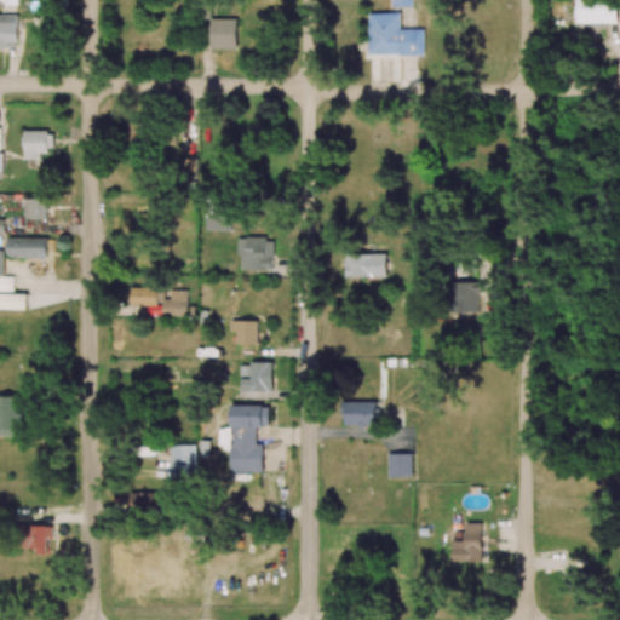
[(577,0),(577,23),(616,23),(616,0),(577,0)]
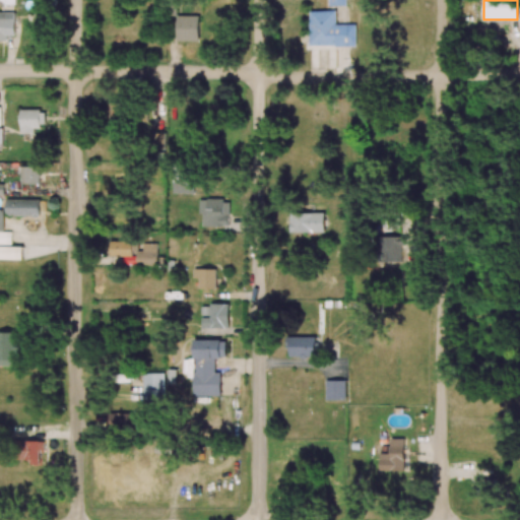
[(355,25),(336,25),(336,11),(310,10),(309,46),(355,46),(355,25)]
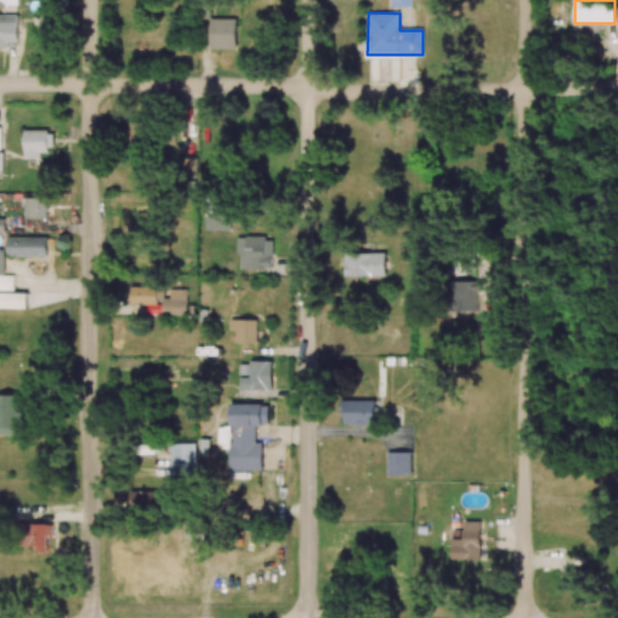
[(235,19),(209,19),(210,48),(237,48),(235,19)]
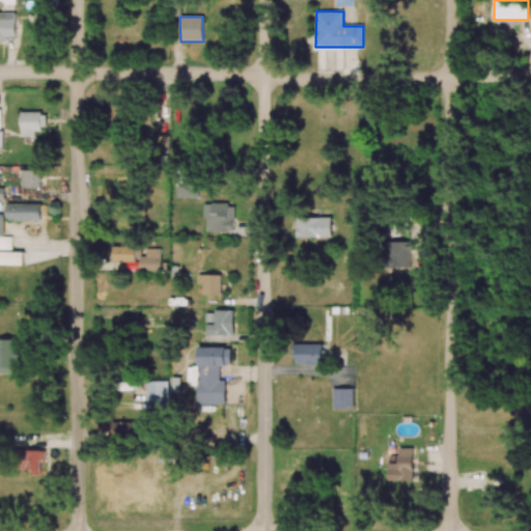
[(130,106),(111,105),(111,119),(129,120),(130,106)]
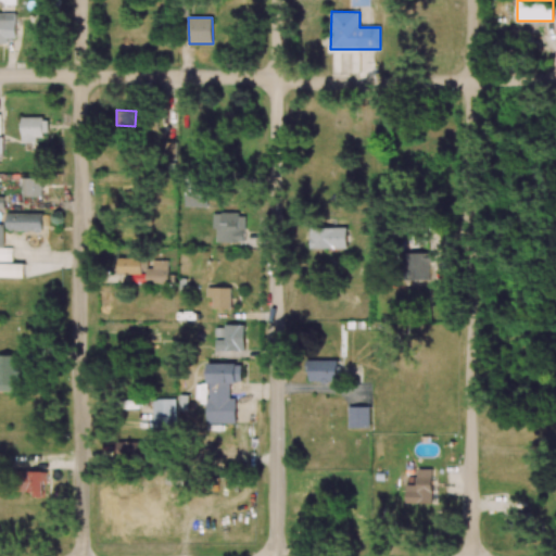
[(49,118),(22,117),(22,142),(37,142),(37,135),(48,135),(49,118)]
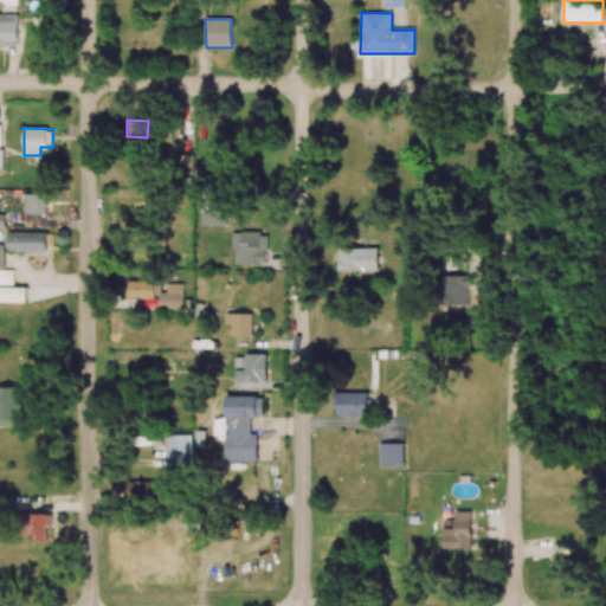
[(46,214),(47,194),(25,194),(25,214),(46,214)]
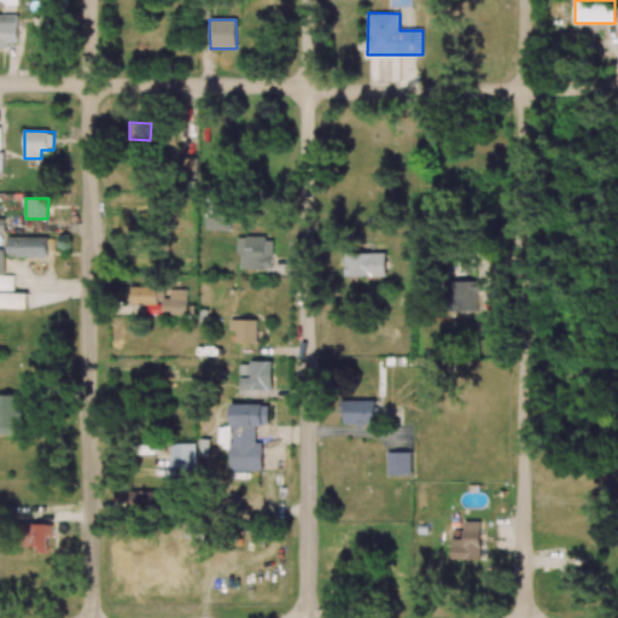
[(48,237),(9,238),(9,257),(48,256),(48,237)]
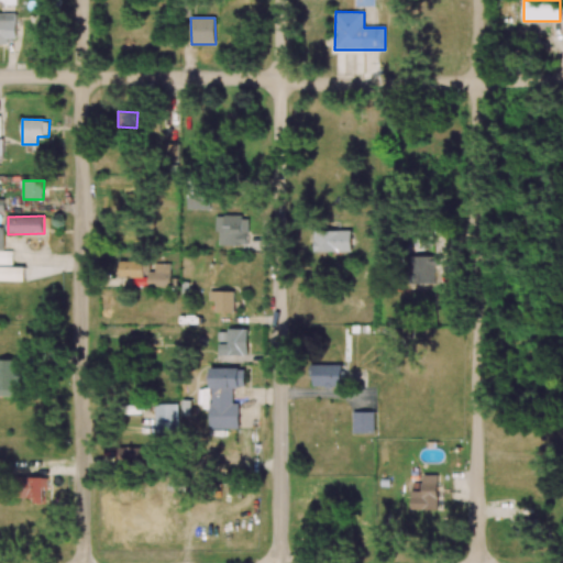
[(247,217),(216,216),(216,232),(220,232),(220,245),(247,245),(247,217)]
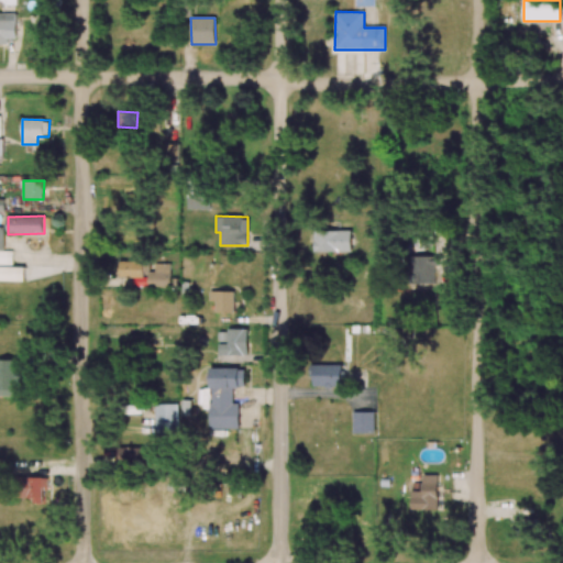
[(351,231),(313,231),(313,252),(351,252),(351,231)]
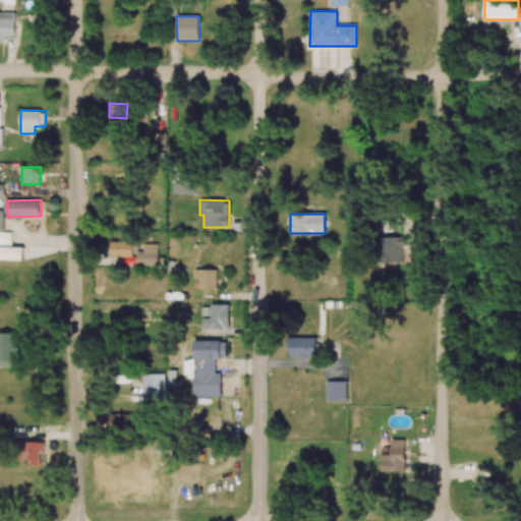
[(0,243),(11,244),(11,232),(0,232),(0,243)]
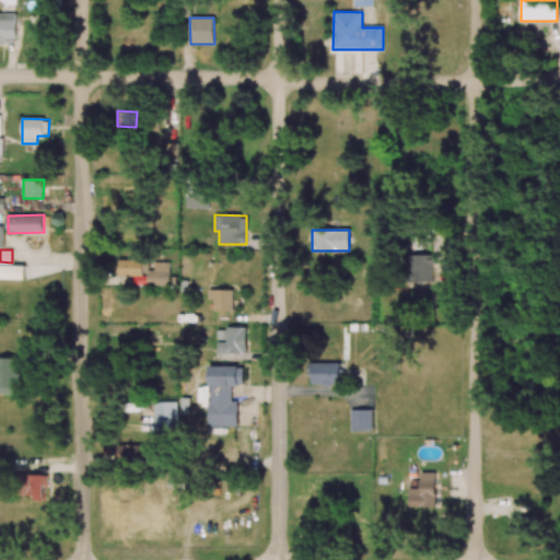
[(170,286),(170,261),(154,263),(154,270),(150,270),(149,260),(114,260),(114,276),(148,276),(148,287),(170,286)]
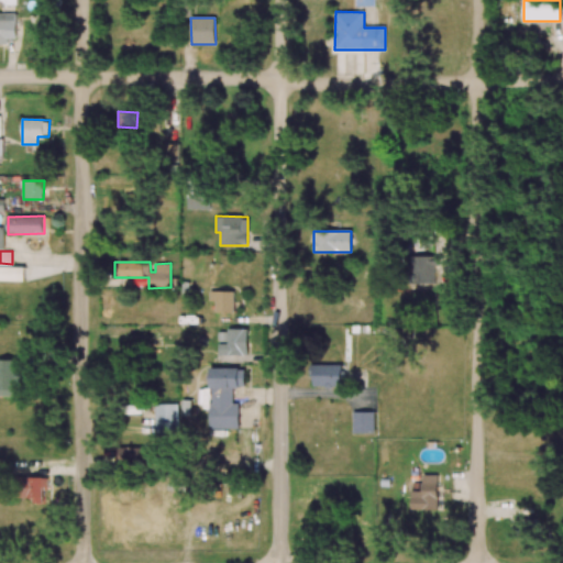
[(25,267),(0,266),(0,279),(25,280),(25,267)]
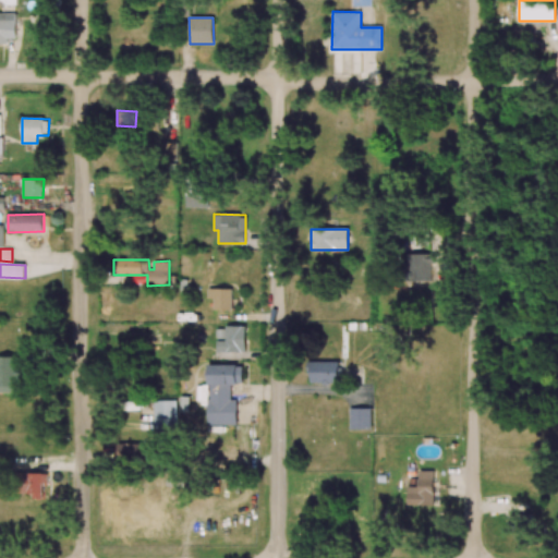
[(232,289),(207,289),(208,299),(214,299),(214,310),(232,310),(232,289)]
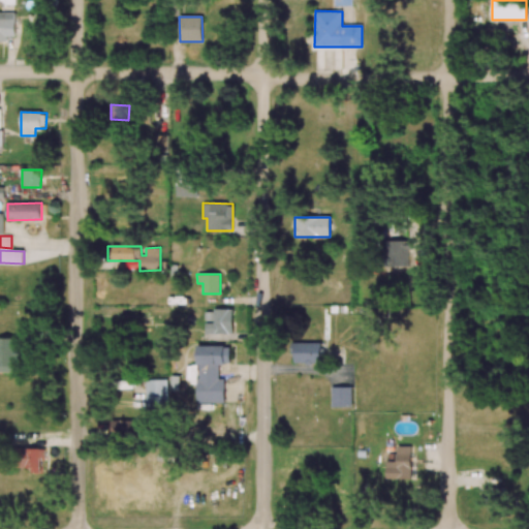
[(232,309),(213,309),(214,323),(205,323),(206,334),(232,334),(232,309)]
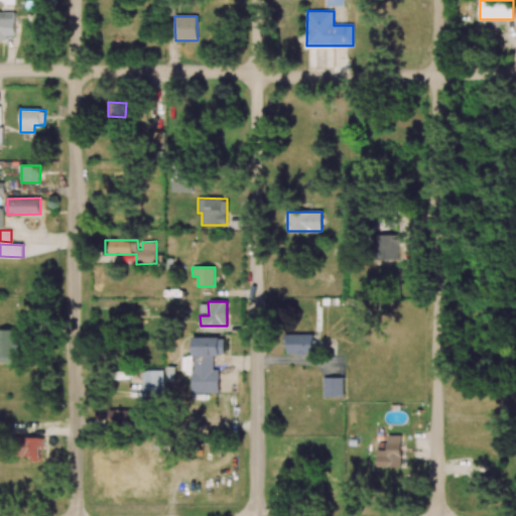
[(0,363),(14,363),(15,351),(18,352),(18,330),(0,330),(0,363)]
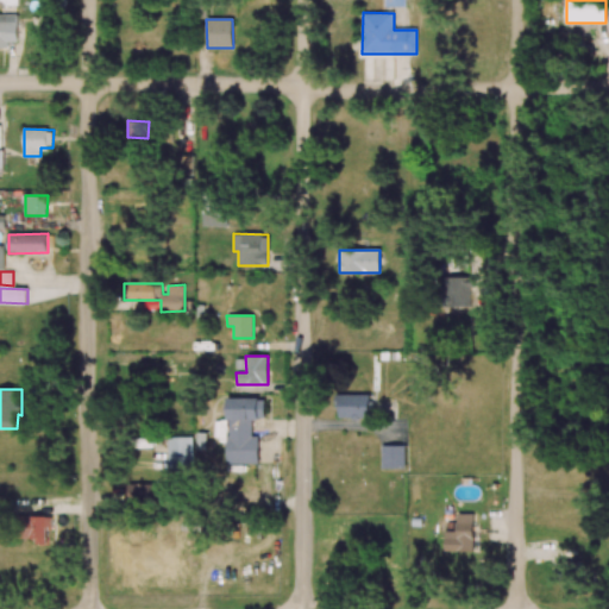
[(370,395),(339,394),(339,419),(370,419),(370,395)]
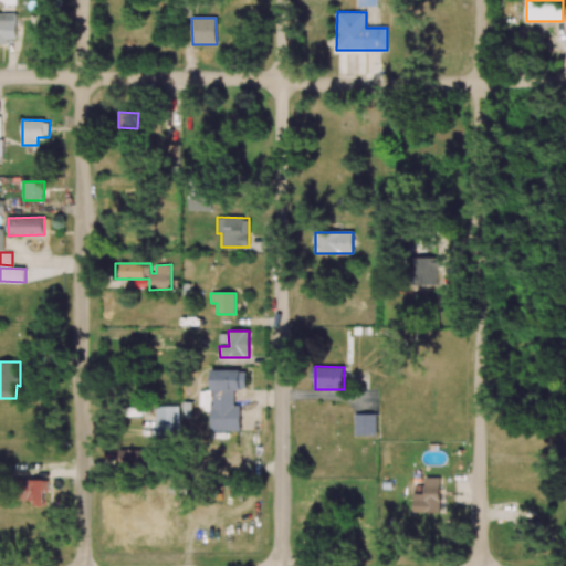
[(240,431),(240,405),(234,405),(233,389),(245,389),(245,369),(211,370),(211,431),(240,431)]
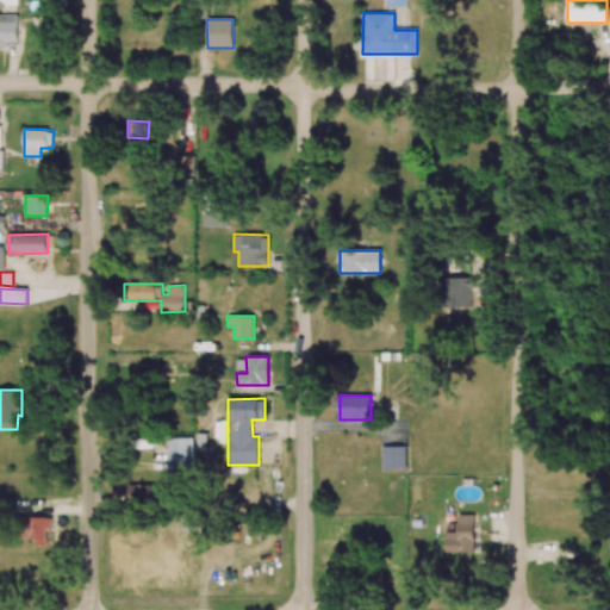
[(193,437),(168,437),(168,474),(192,474),(193,437)]
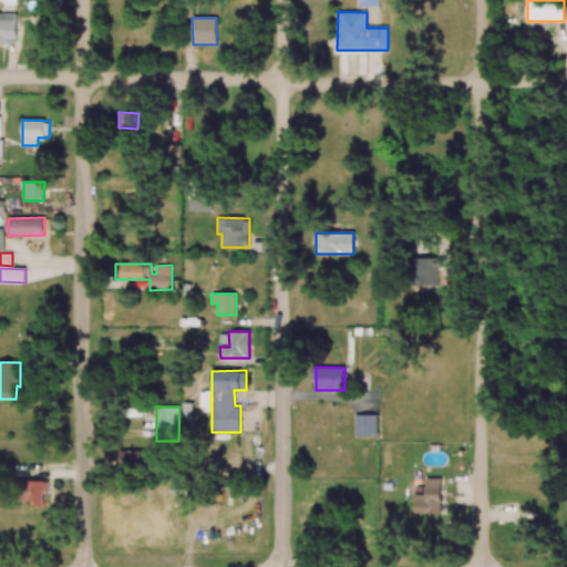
[(378,414),(356,415),(357,436),(379,436),(378,414)]
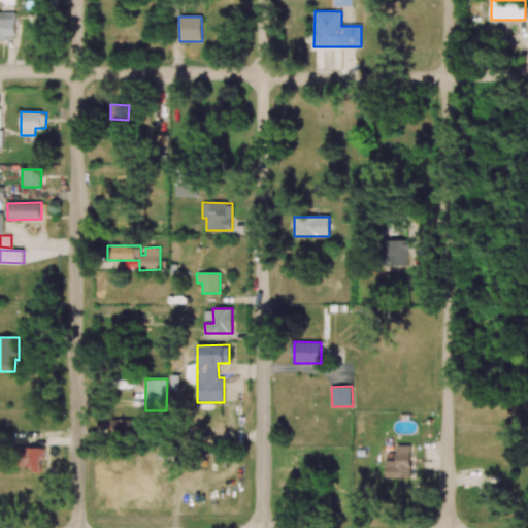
[(139,420),(110,421),(111,433),(140,432),(139,420)]
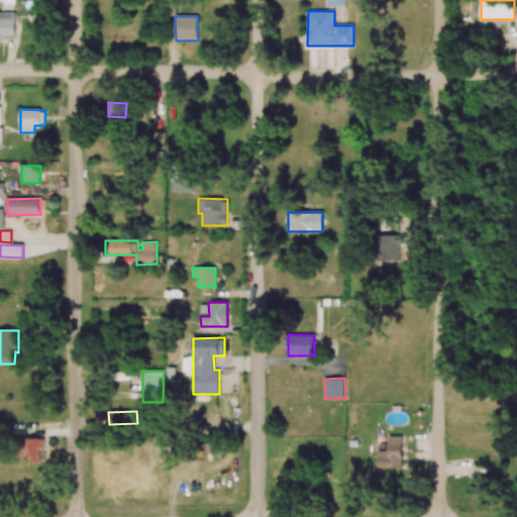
[(402,436),(388,436),(388,450),(378,450),(378,469),(402,469),(402,436)]
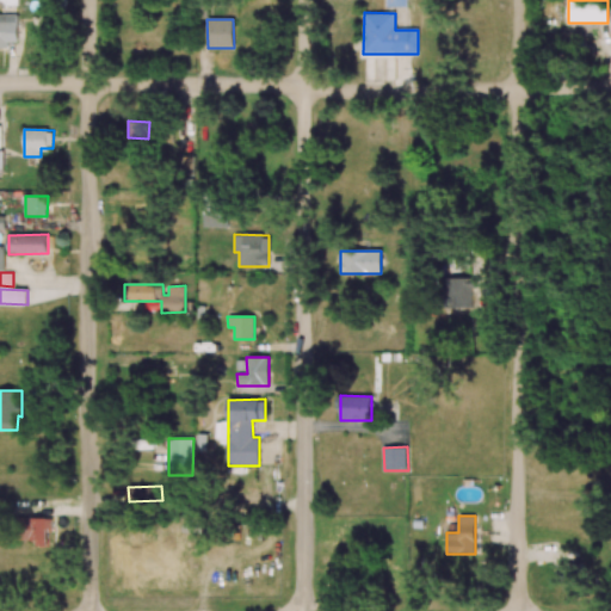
[(47,529),(53,529),(53,518),(24,518),(24,539),(36,541),(36,548),(47,548),(47,529)]
